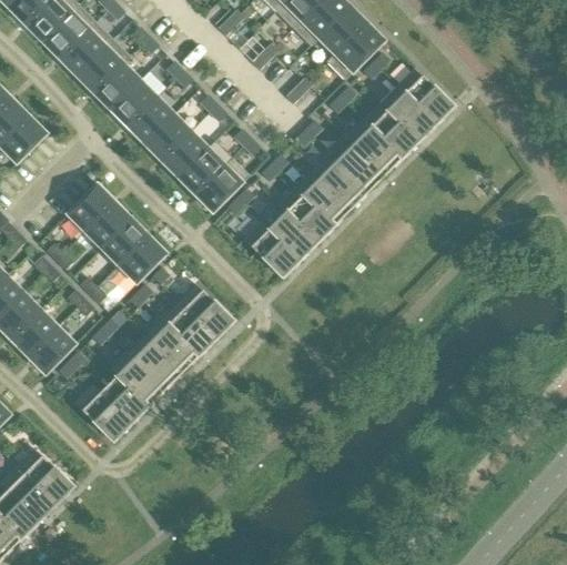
[(14,0),(8,7),(26,23),(48,0),(14,0)]
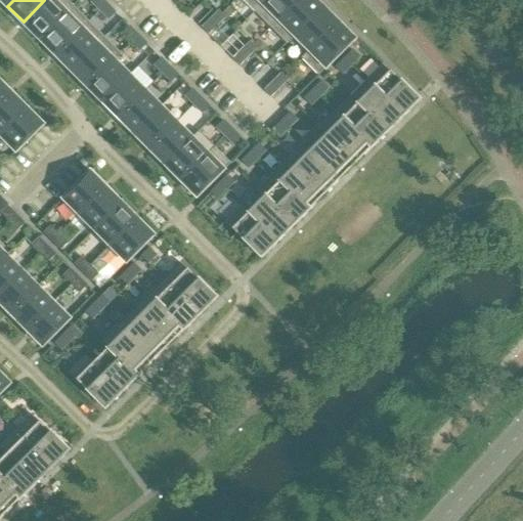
[(39,38),(73,3),(70,0),(44,0),(24,22),(39,38)]
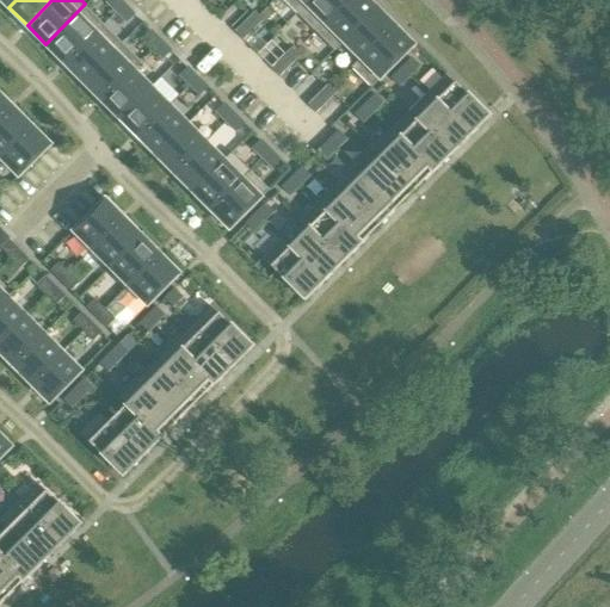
[(106,0),(116,11),(124,1),(123,0),(106,0)]
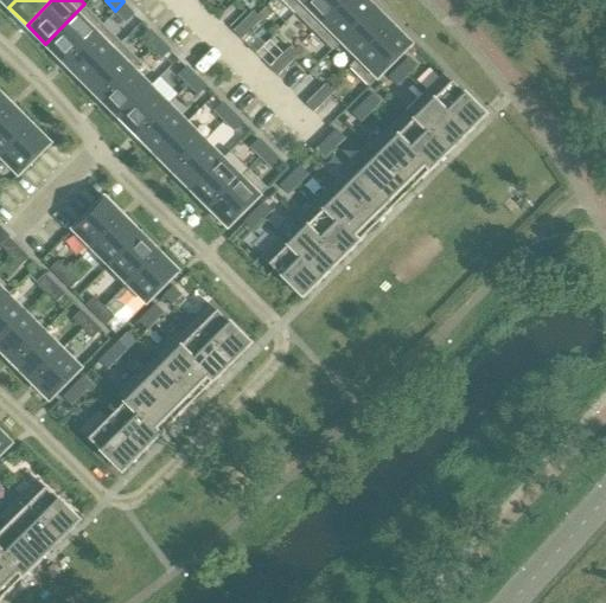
[(284,0),(295,12),(306,0),(284,0)]
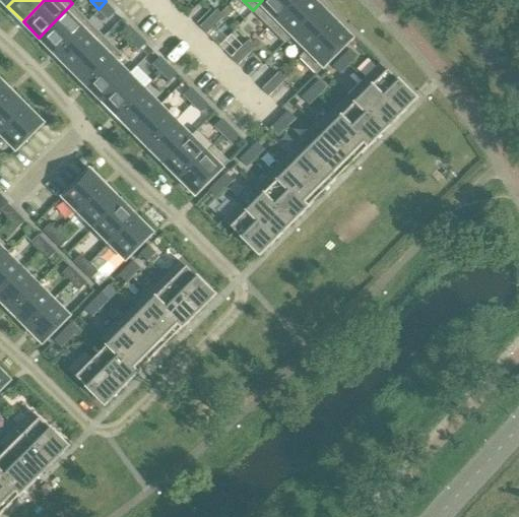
[(262,0),(253,10),(268,25),(294,0),(262,0)]
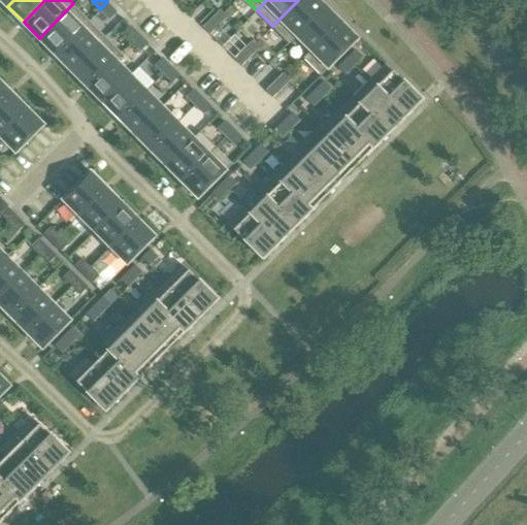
[(298,0),(272,26),(289,42),(296,35),(295,35),(325,5),(319,0),(298,0)]
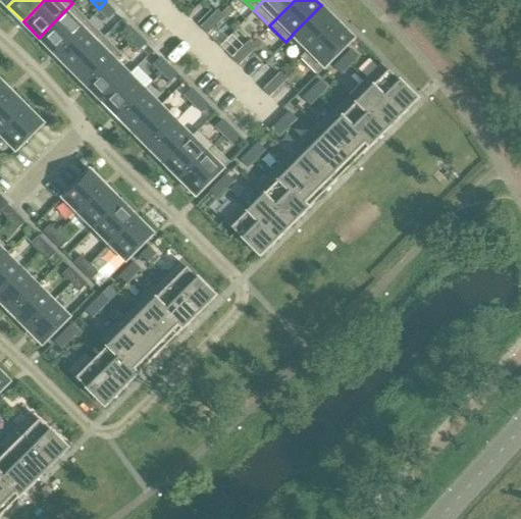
[(106,1),(99,9),(108,17),(115,10),(106,1)]
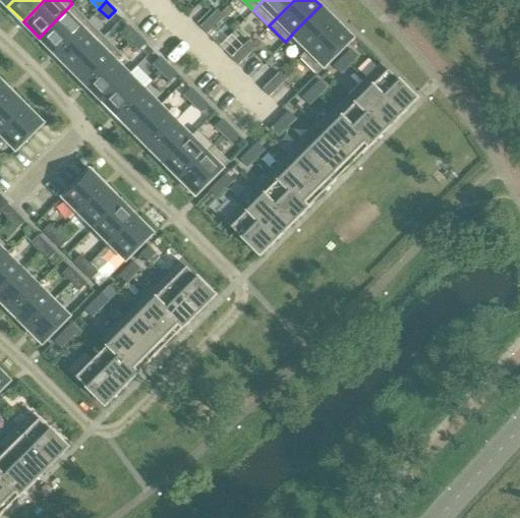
[(89,19),(72,3),(39,38),(54,53),(89,19)]
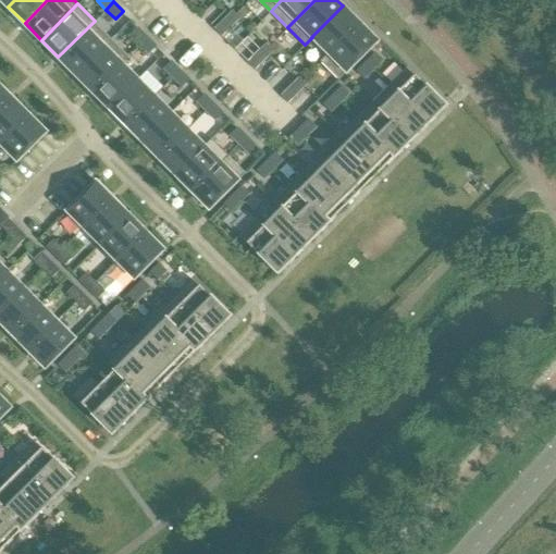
[(312,37),(328,52),(359,22),(343,5),(311,37),(312,37)]
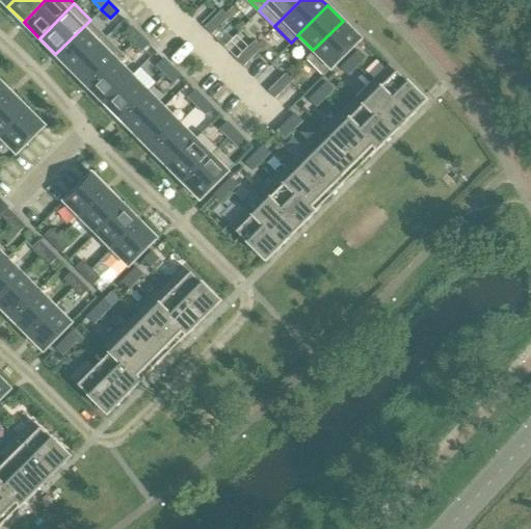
[(221,8),(213,17),(220,24),(229,16),(221,8)]
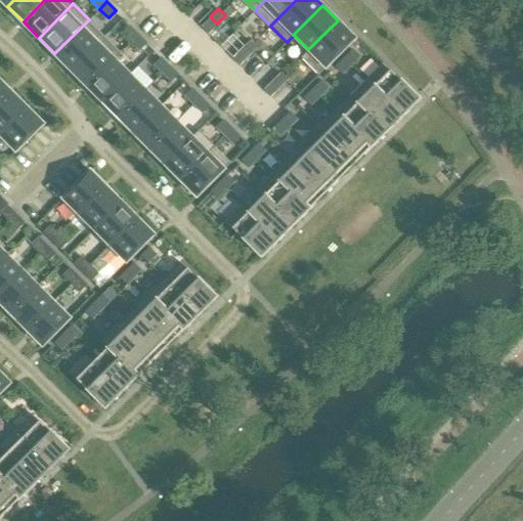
[(217,24),(210,16),(201,26),(208,33),(217,24)]
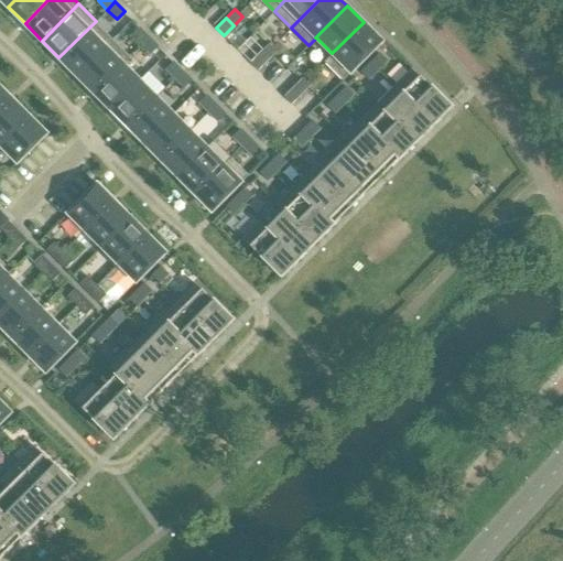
[(76,74),(112,38),(96,21),(58,57),(76,74)]
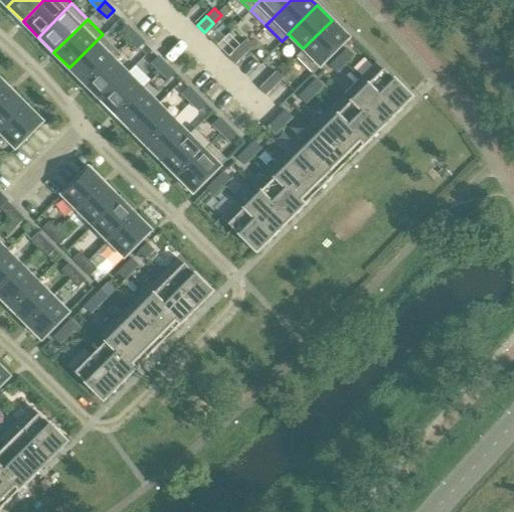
[(303,48),(296,55),(313,71),(334,50),(348,36),(332,20),(303,48)]
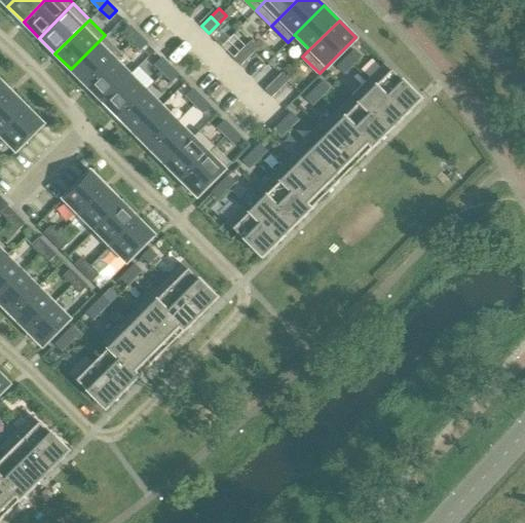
[(132,40),(139,33),(129,25),(122,32),(132,40)]
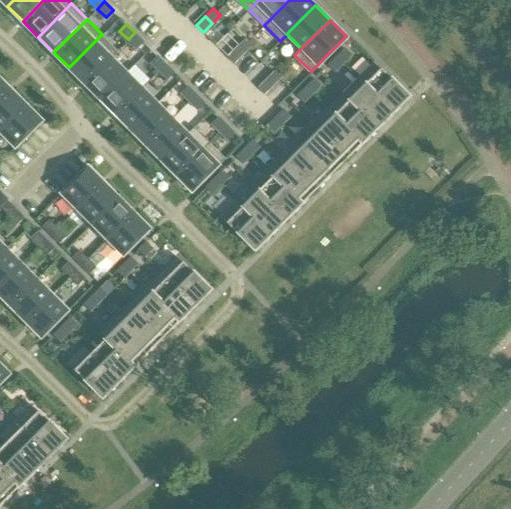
[(143,40),(135,32),(128,39),(136,47),(143,40)]
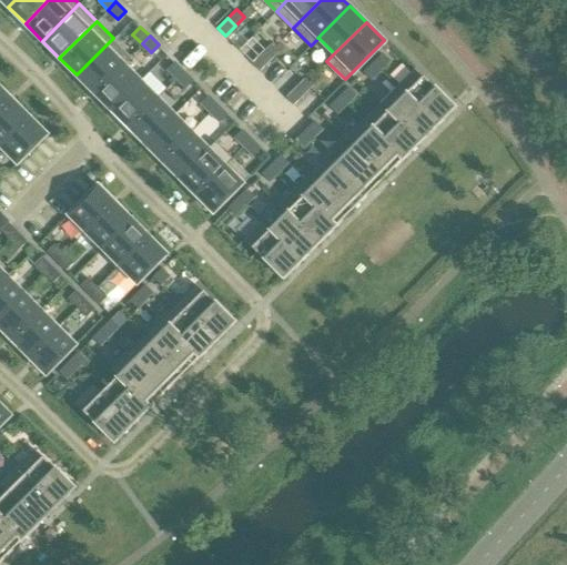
[(77,74),(93,92),(123,62),(123,63),(131,56),(113,38),(77,74)]
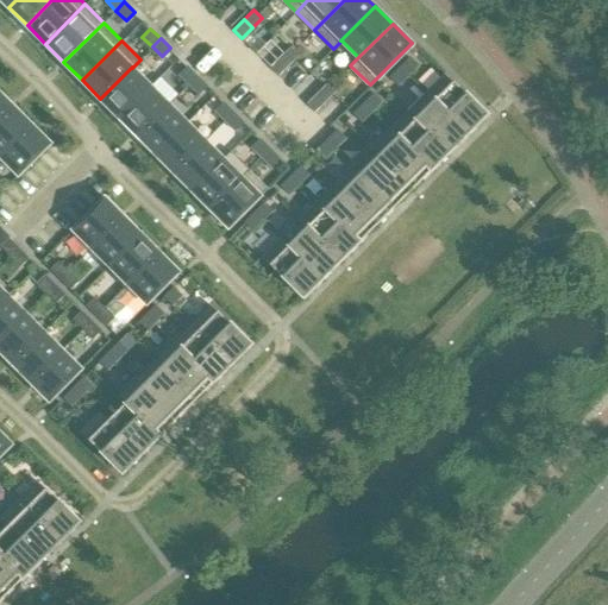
[(290,45),(280,56),(288,64),(299,54),(290,45)]
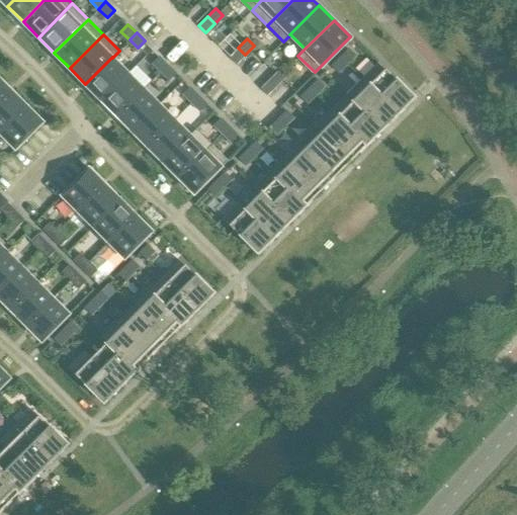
[(340,56),(347,63),(355,54),(348,47),(340,56)]
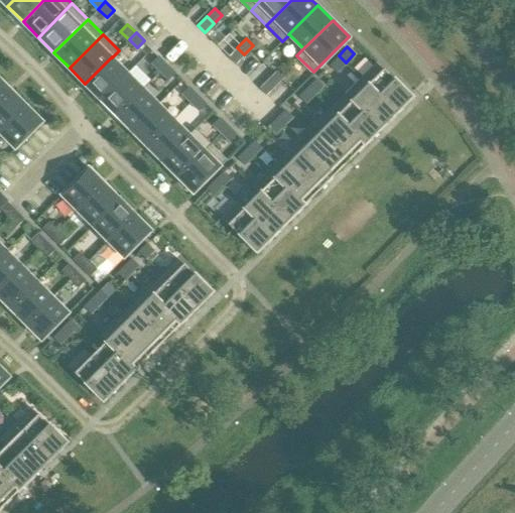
[(244,54),(237,47),(229,55),(236,62),(244,54)]
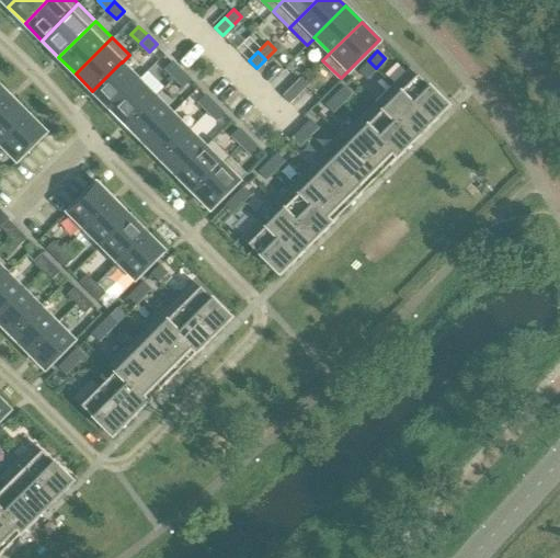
[(173,77),(181,69),(172,59),(164,67),(173,77)]
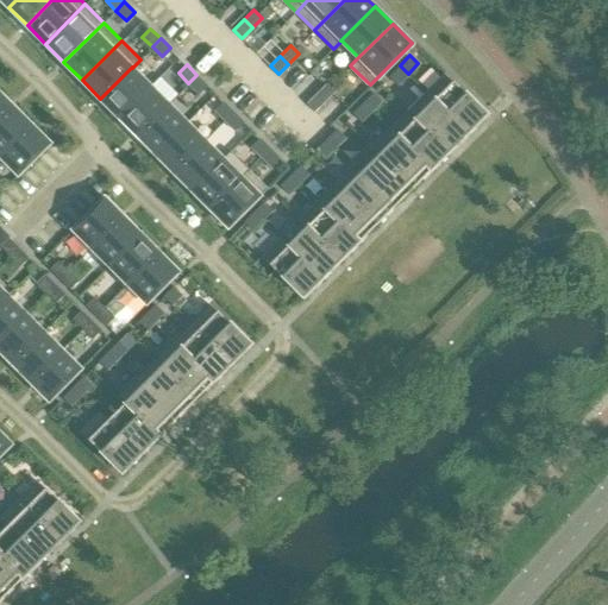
[(408,74),(400,65),(389,75),(397,83),(408,74)]
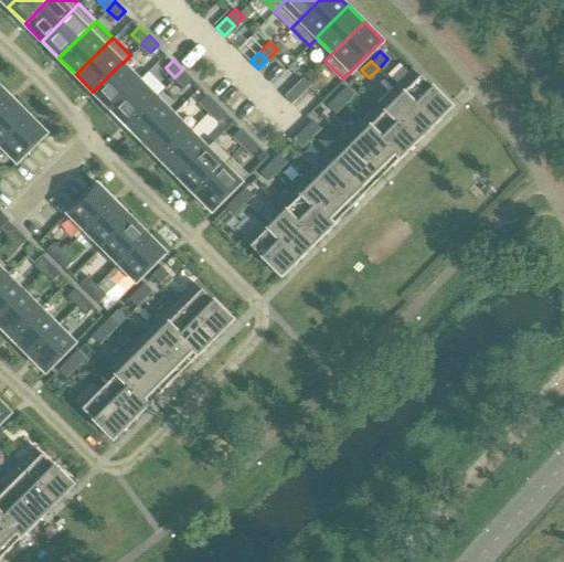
[(123,62),(93,92),(109,108),(139,78),(123,63),(123,62)]
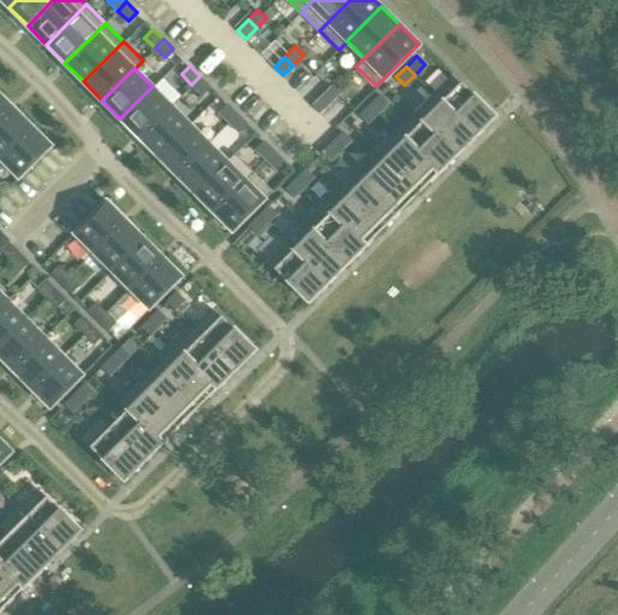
[(451,73),(433,92),(475,134),(494,115),(451,73)]
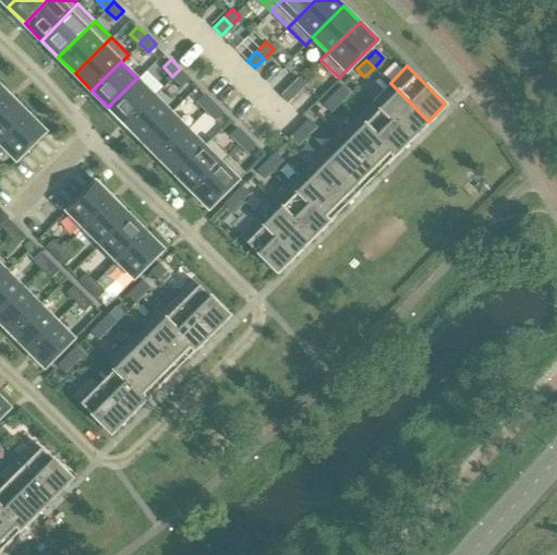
[(190,77),(180,69),(172,76),(182,85),(190,77)]
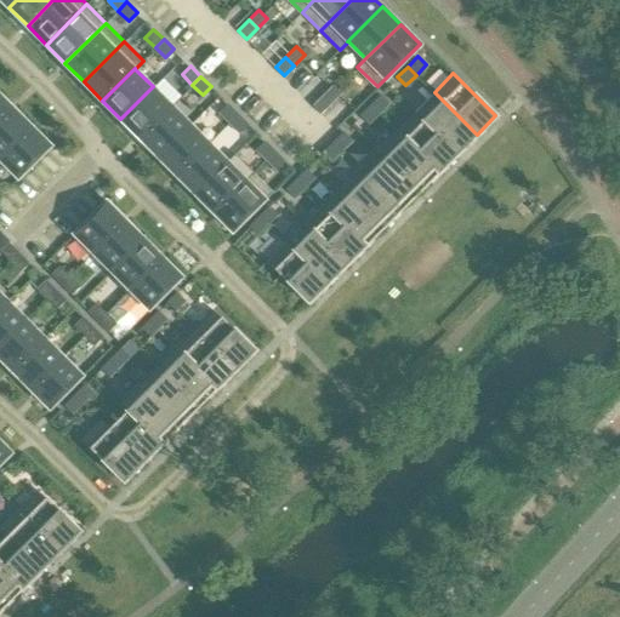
[(333,84),(323,93),(331,102),(341,92),(333,84)]
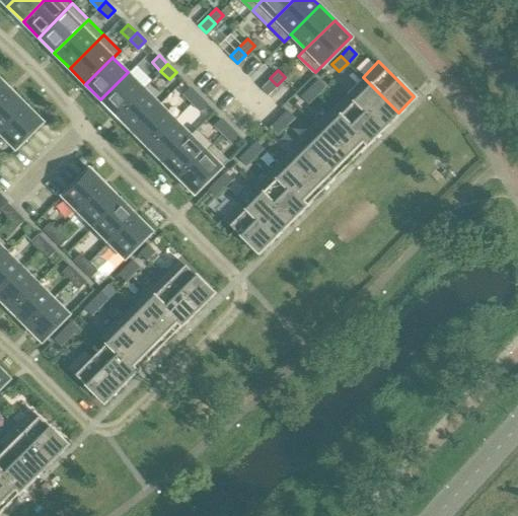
[(128,72),(100,99),(116,115),(143,88),(128,72)]
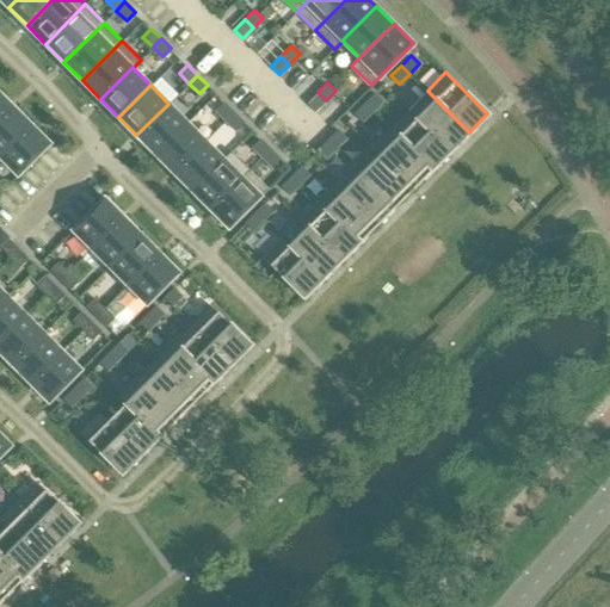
[(427,91),(408,109),(450,152),(469,132),(427,91)]
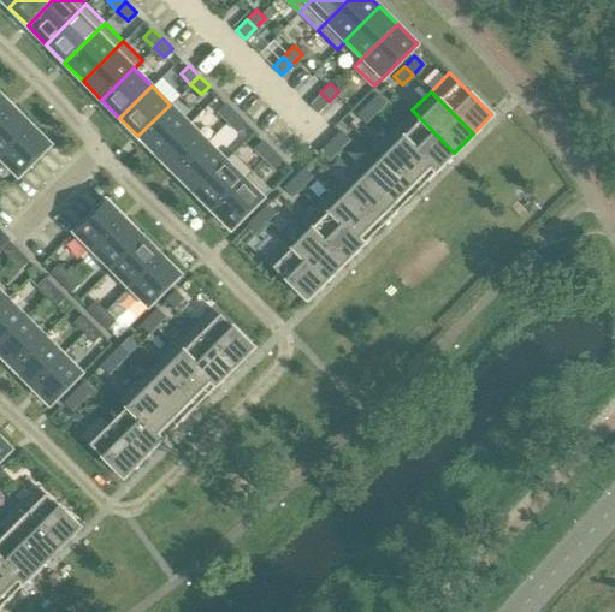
[(329,101),(320,93),(311,104),(319,112),(329,101)]
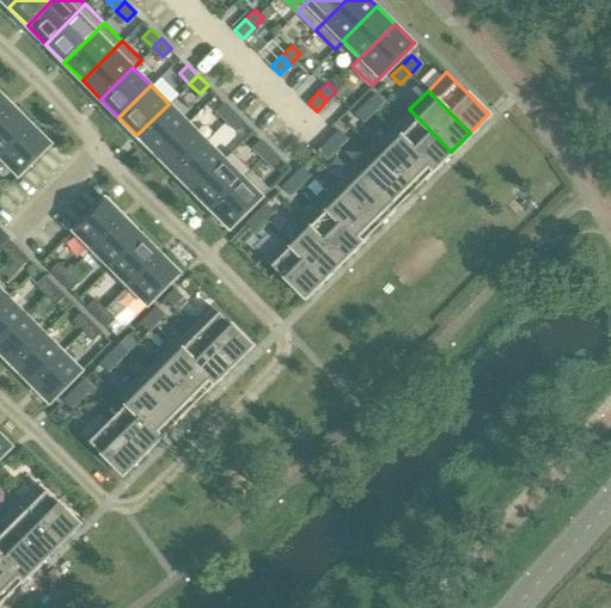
[(365,103),(373,111),(384,100),(376,92),(365,103)]
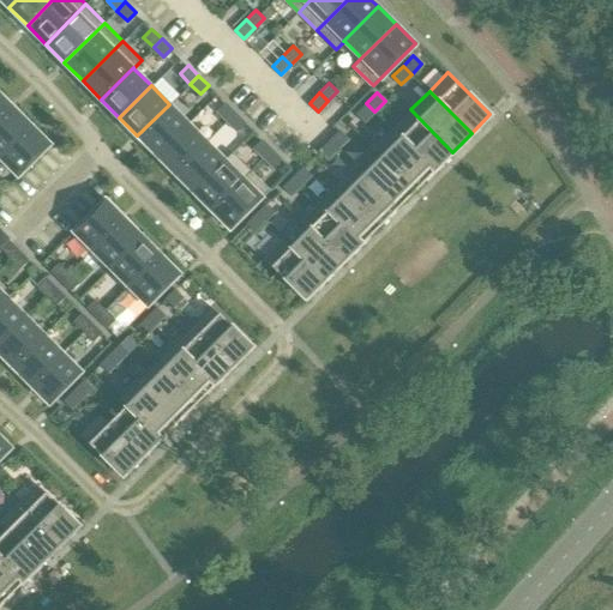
[(0,119),(12,107),(0,94),(0,119)]
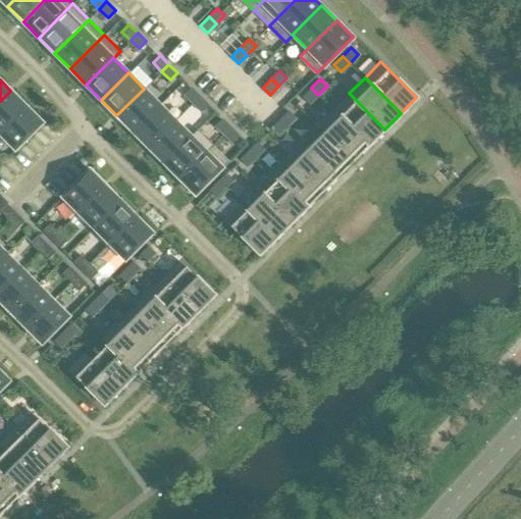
[(193,102),(200,95),(191,87),(184,94),(193,102)]
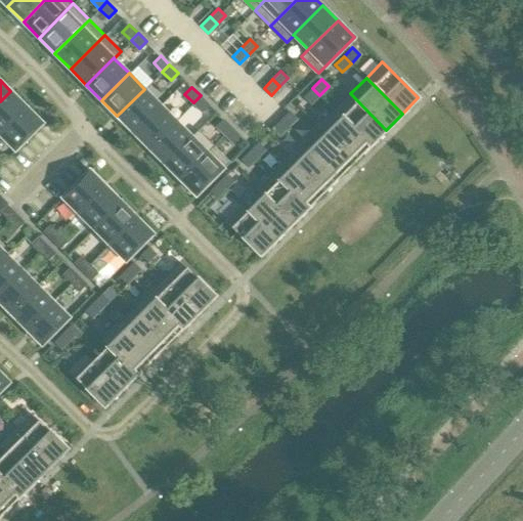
[(311,103),(319,95),(312,88),(304,96),(311,103)]
